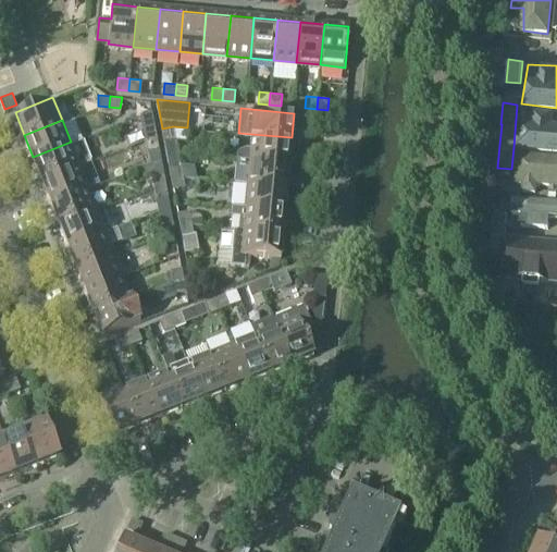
[(145,138),(157,136),(155,124),(143,126),(145,138)]
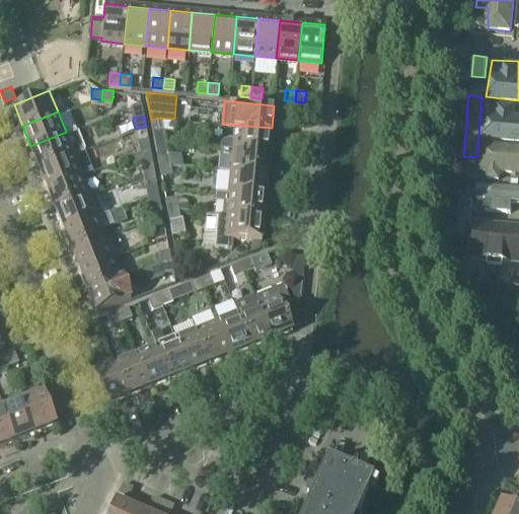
[(163,128),(161,118),(151,120),(153,130),(163,128)]
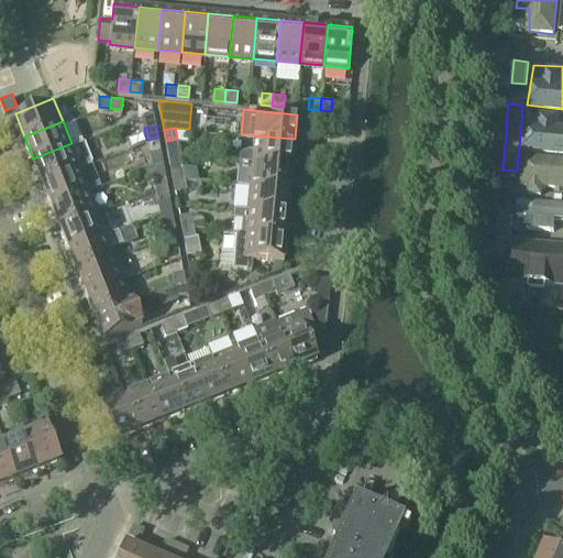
[(562,152),(562,132),(545,131),(545,152),(562,152)]
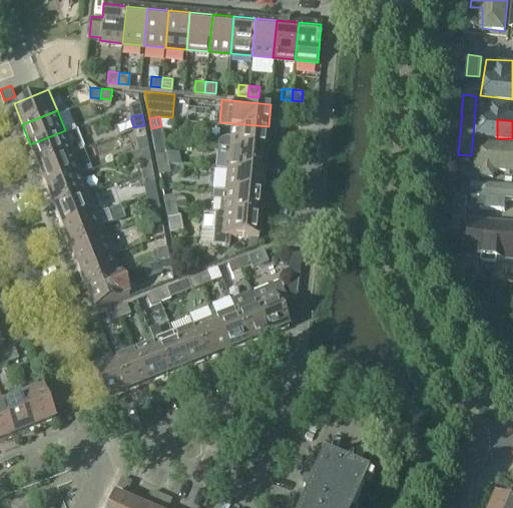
[(267,149),(269,126),(231,123),(230,133),(226,133),(218,136),(217,144),(229,145),(267,149)]
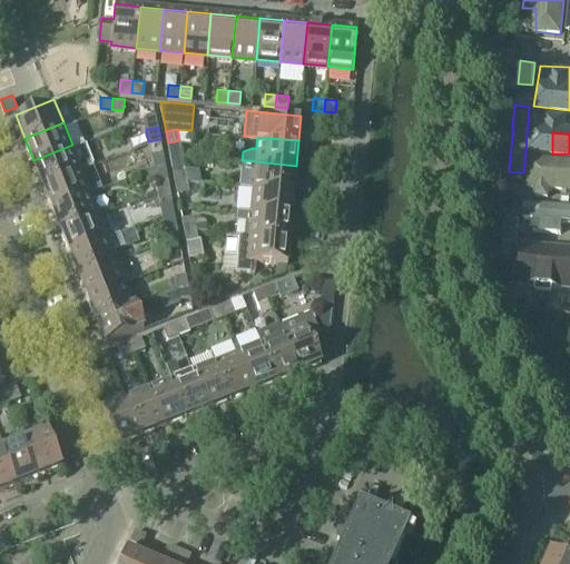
[(160,139),(148,141),(150,152),(163,150),(160,139)]
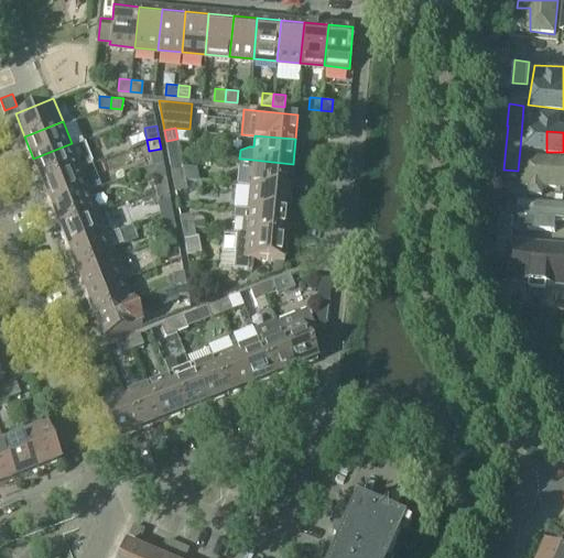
[(33,159),(42,181),(80,166),(93,161),(84,139),(72,143),(33,159)]
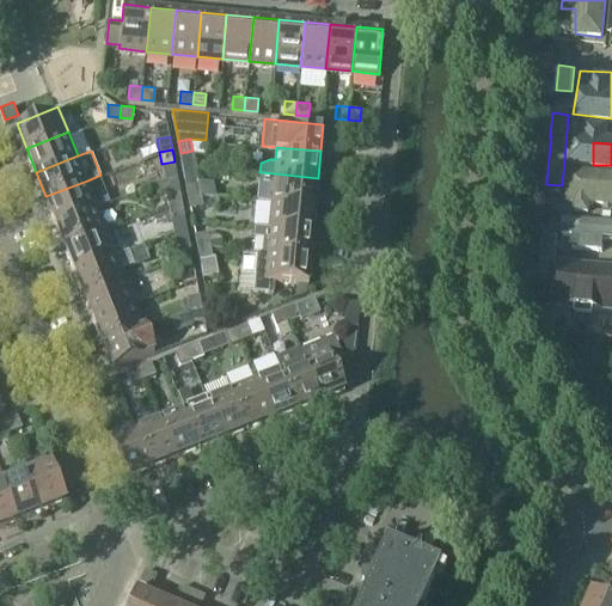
[(611,169),(587,166),(571,165),(567,201),(611,204),(611,169)]
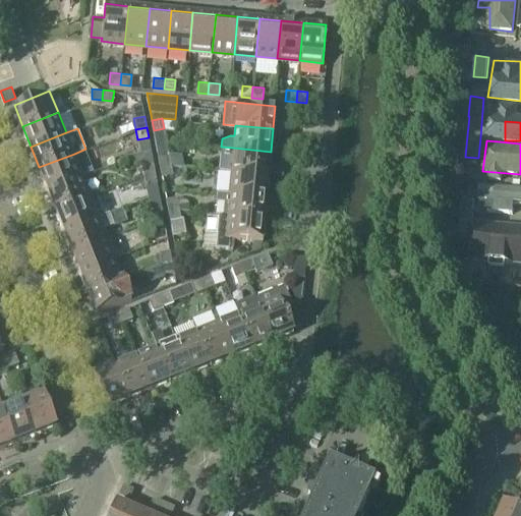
[(269,172),(271,152),(233,148),(221,147),(219,167),(231,168),(269,172)]
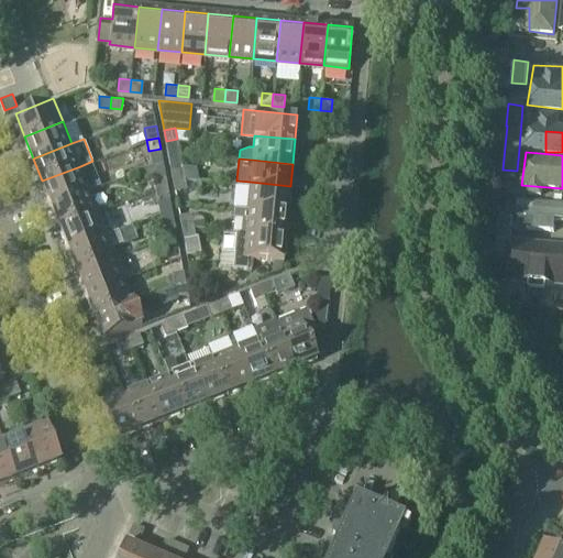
[(92,161),(80,166),(42,181),(51,203),(89,188),(101,183),(92,161)]
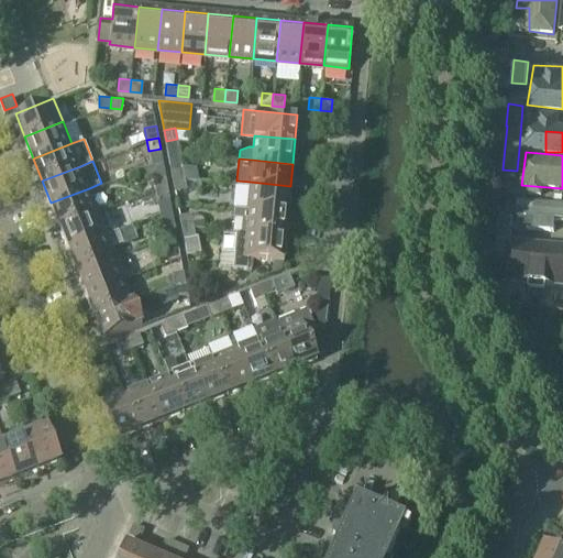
[(170,165),(173,177),(184,175),(181,163),(170,165)]
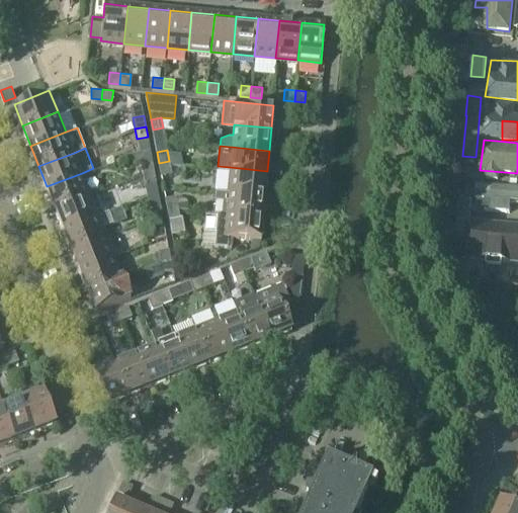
[(142,161),(144,172),(154,170),(152,159),(142,161)]
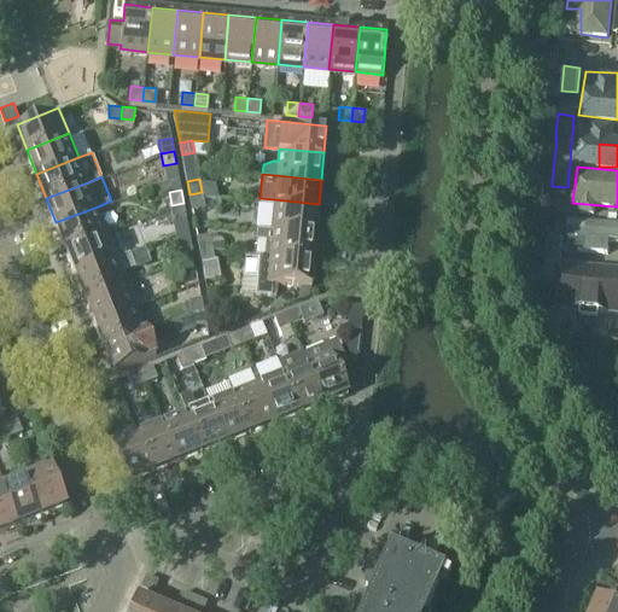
[(204,204),(202,192),(190,194),(192,207),(204,204)]
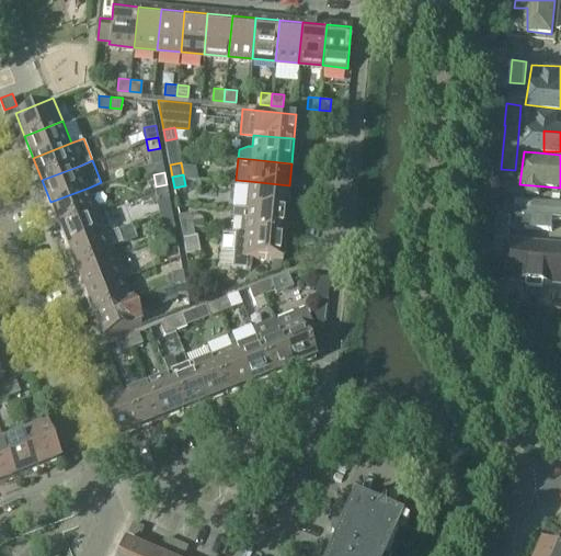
[(287,210),(289,185),(249,181),(247,205),(287,210)]
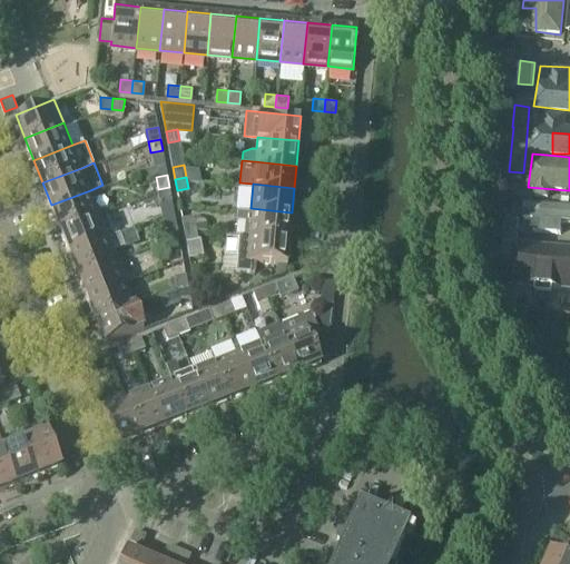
[(169,187),(158,189),(159,200),(172,198),(169,187)]
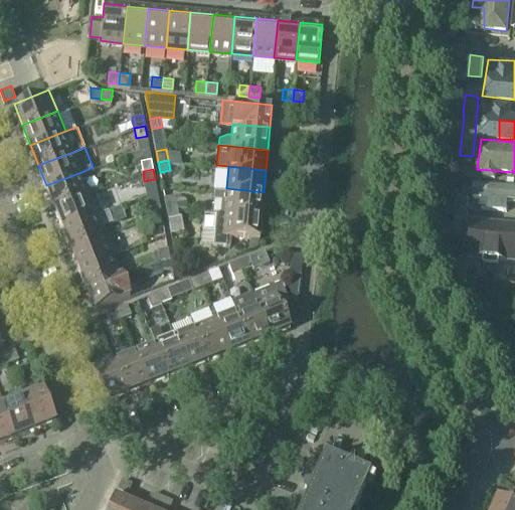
[(89,192),(81,172),(46,185),(54,205),(89,192)]
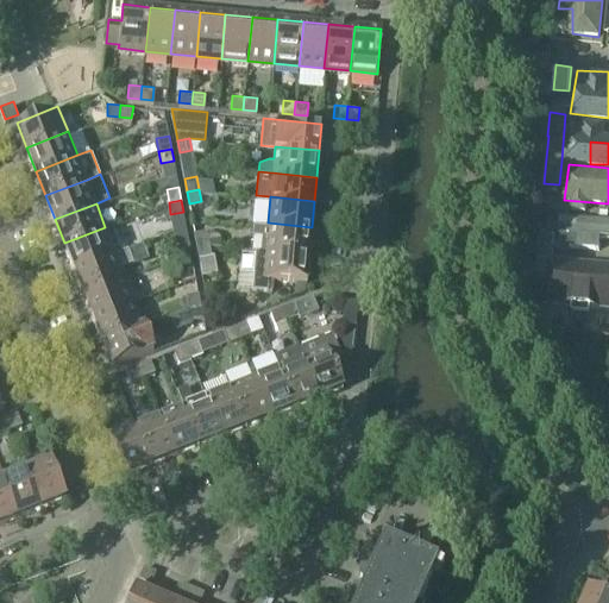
[(608,245),(608,219),(563,218),(560,244),(608,245)]
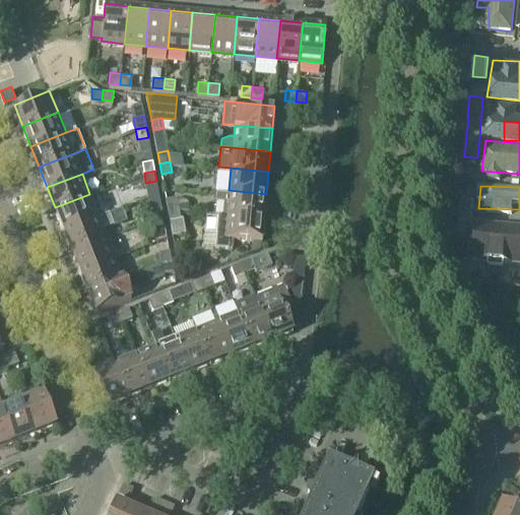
[(266,194),(229,190),(216,189),(215,199),(222,200),(222,210),(264,214),(266,194)]
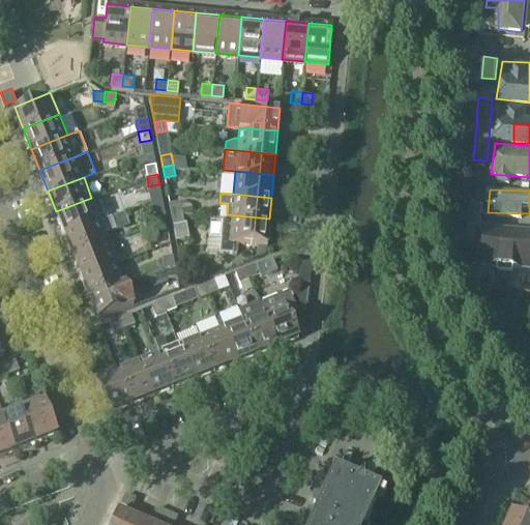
[(99,219),(99,217),(91,198),(56,211),(64,233),(99,219)]
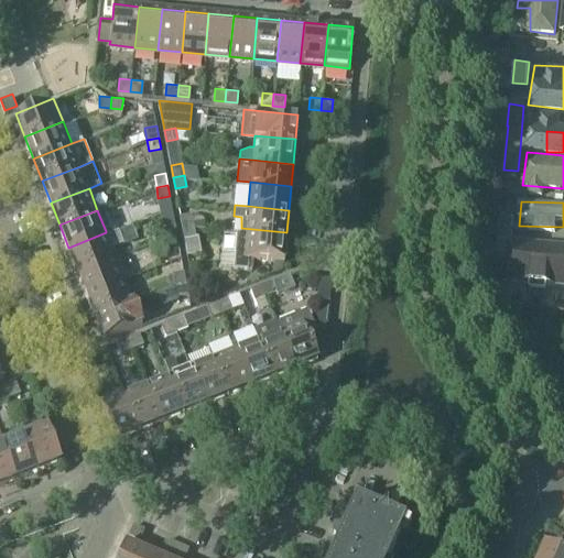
[(180,214),(182,225),(194,222),(192,211),(180,214)]
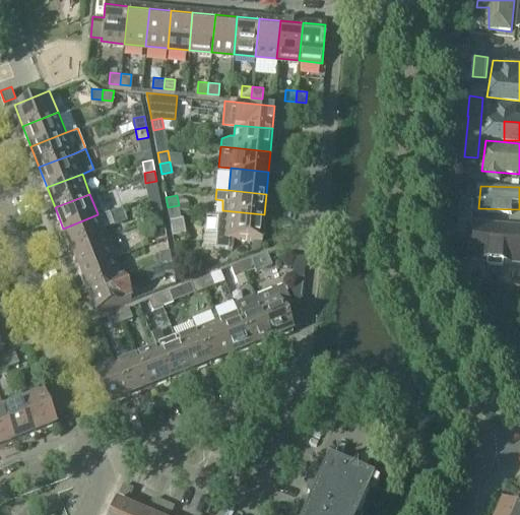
[(473,198),(461,196),(459,216),(457,237),(469,239),(473,198)]
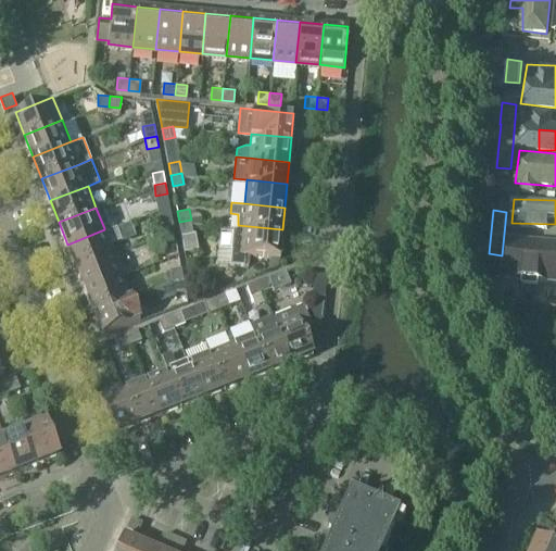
[(161,221),(163,233),(175,230),(173,218),(161,221)]
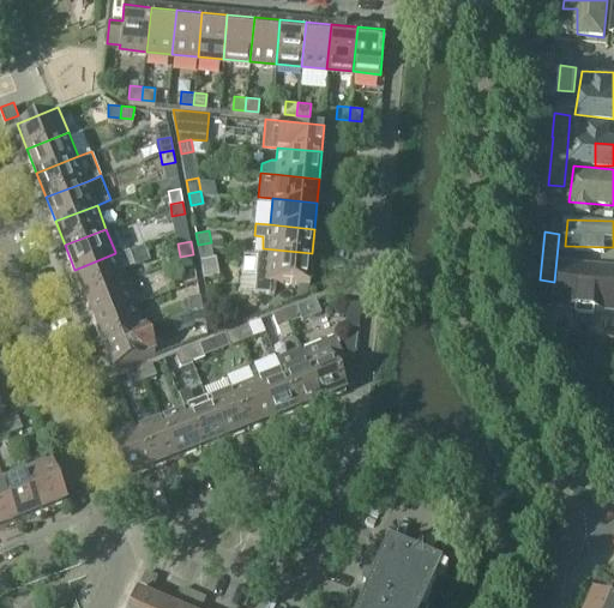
[(198,245),(200,257),(200,258),(203,275),(220,272),(216,253),(214,254),(211,242),(198,245)]
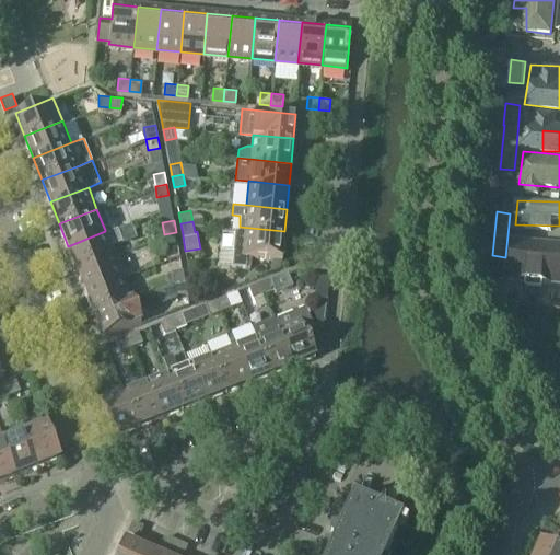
[(68,246),(77,268),(115,253),(111,244),(123,239),(117,226),(105,230),(105,231),(68,246)]
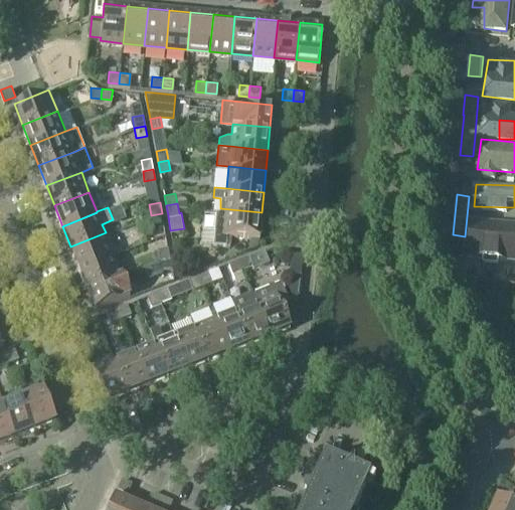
[(260,236),(262,212),(220,208),(219,209),(216,209),(213,242),(226,243),(227,233),(250,235),(249,247),(259,243),(260,236)]
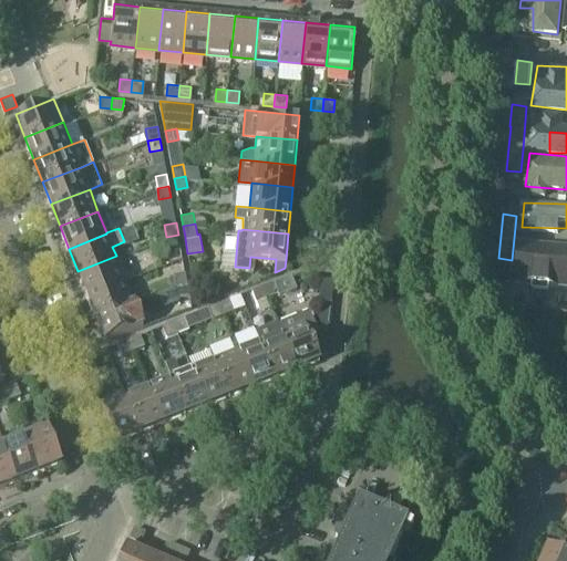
[(178,235),(166,237),(168,248),(179,246),(178,235)]
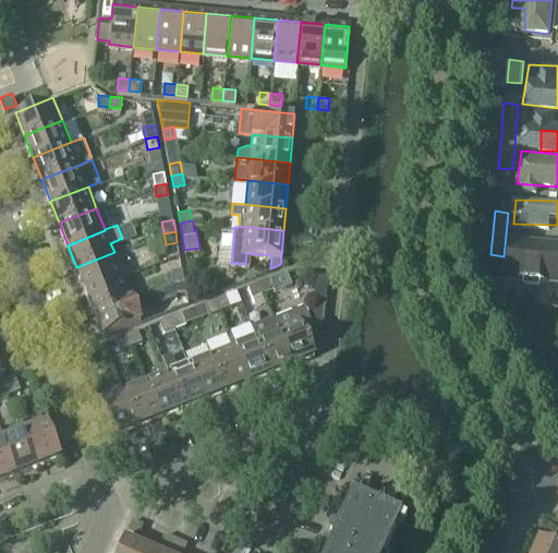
[(509,276),(557,281),(557,243),(513,238),(509,276)]
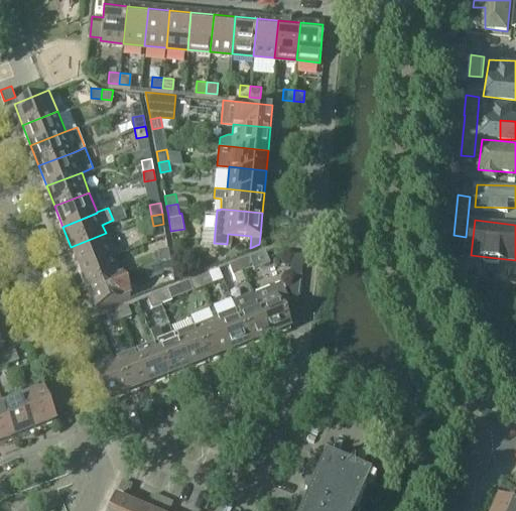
[(113,253),(106,233),(71,247),(79,267),(113,253)]
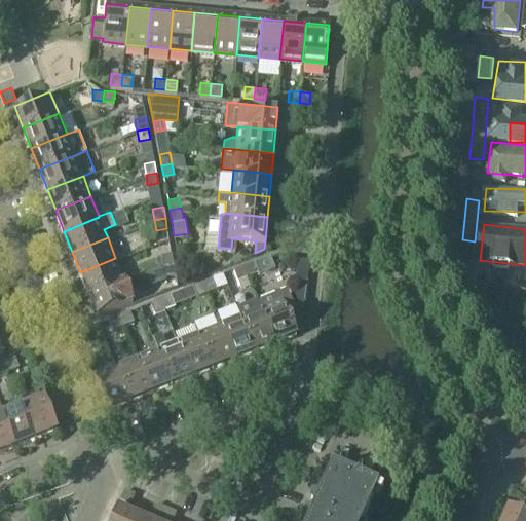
[(160,253),(162,264),(174,262),(172,251),(160,253)]
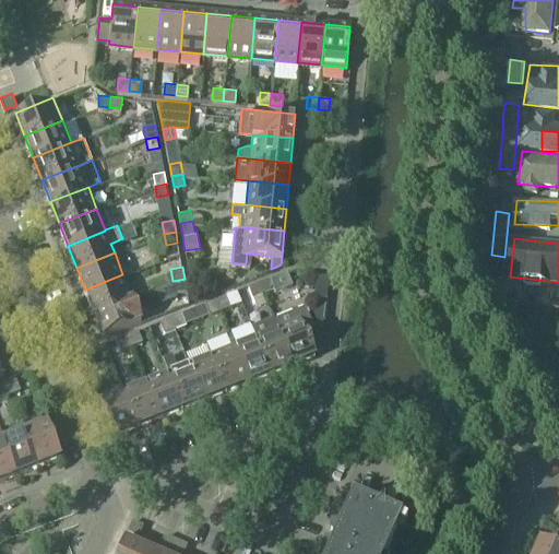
[(287,268),(260,280),(264,291),(274,286),(274,289),(293,282),(287,268)]
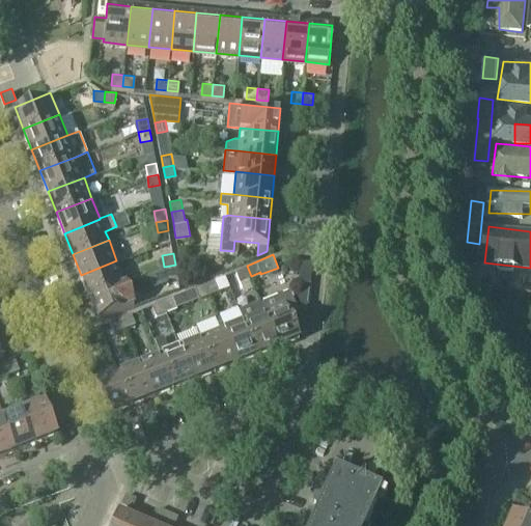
[(124,282),(116,260),(81,275),(89,296),(124,282)]
